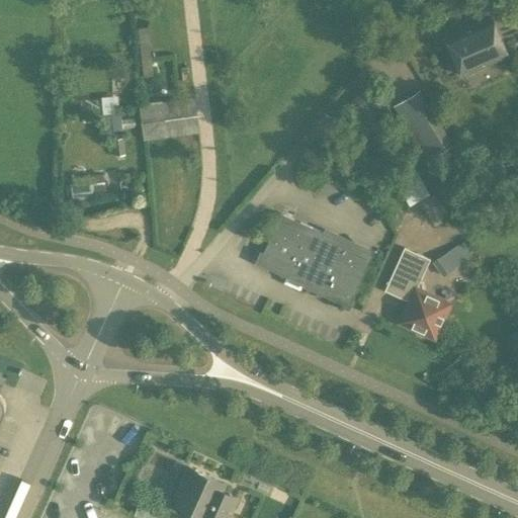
[(459,77),(507,56),(491,18),(443,39),(459,77)]
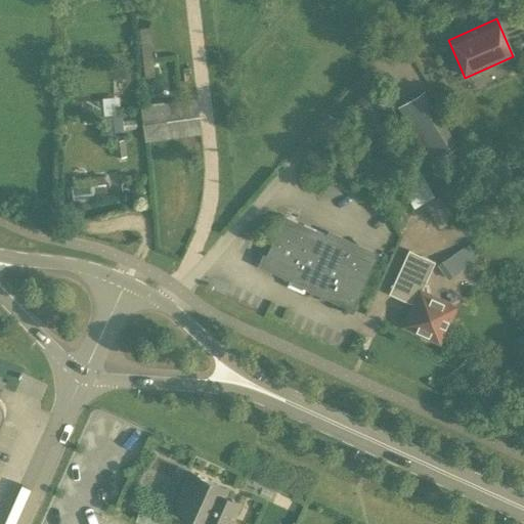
[(172,100),(169,74),(148,76),(151,102),(172,100)]
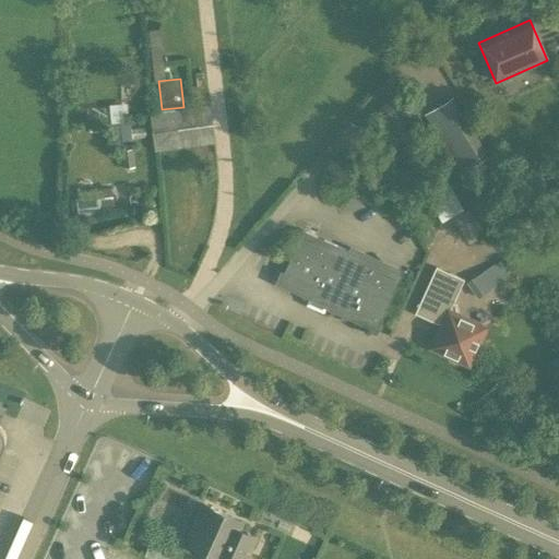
[(472,138),(462,120),(439,135),(449,152),(472,138)]
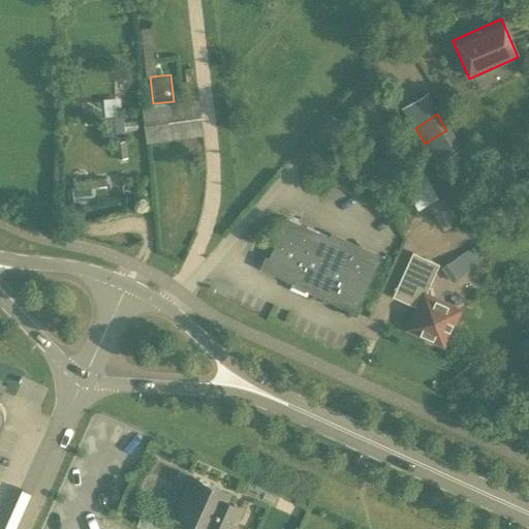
[(427,173),(406,184),(417,207),(438,196),(427,173)]
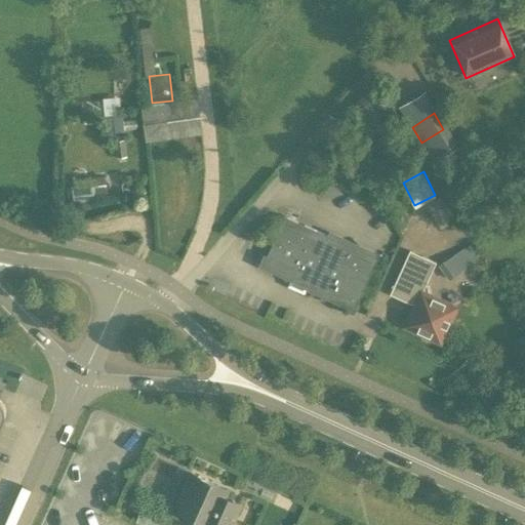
[(106,174),(79,179),(81,194),(108,189),(106,174)]
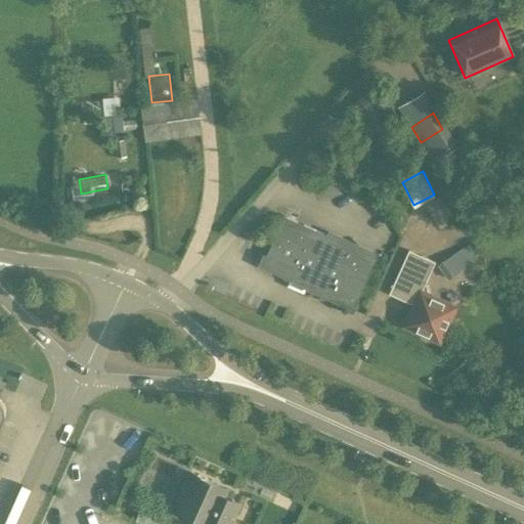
[(353,311),(375,263),(325,242),(328,236),(284,217),(262,265),(304,285),(302,289),(308,292),(310,296),(315,294),(320,297),(321,301),(325,299),(353,311)]
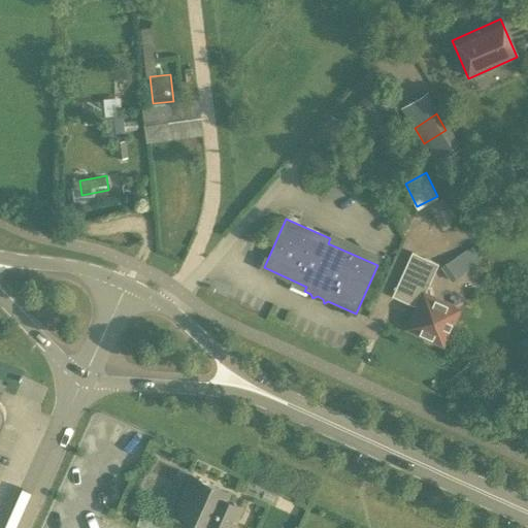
[(480,262),(470,248),(440,267),(450,283),(471,268),(480,262)]
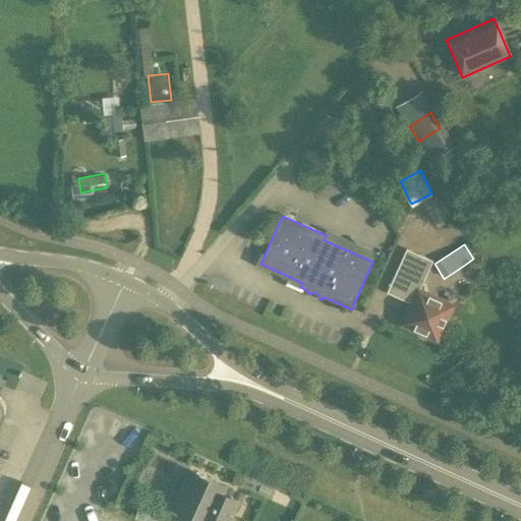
[(411,303),(402,324),(437,339),(452,305),(418,290),(432,261),(406,249),(387,292),(411,303)]
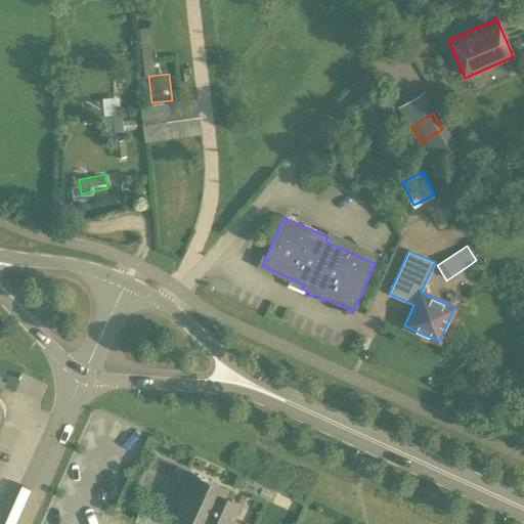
[(197,523),(230,523),(238,507),(223,499),(226,491),(189,475),(173,512),(198,523),(197,523)]
